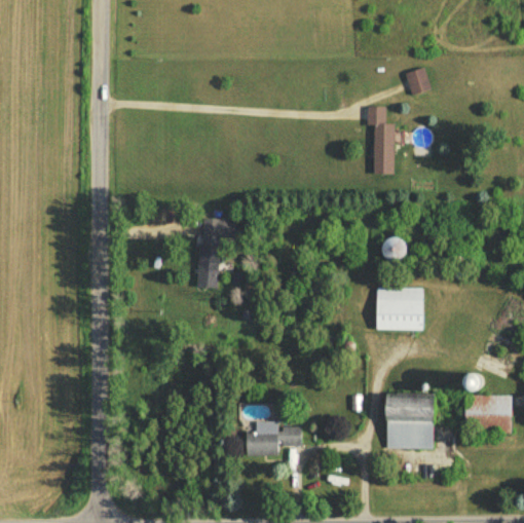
[(373,126),(373,175),(395,175),(395,124),(385,124),(385,108),(367,108),(367,126),(373,126)]
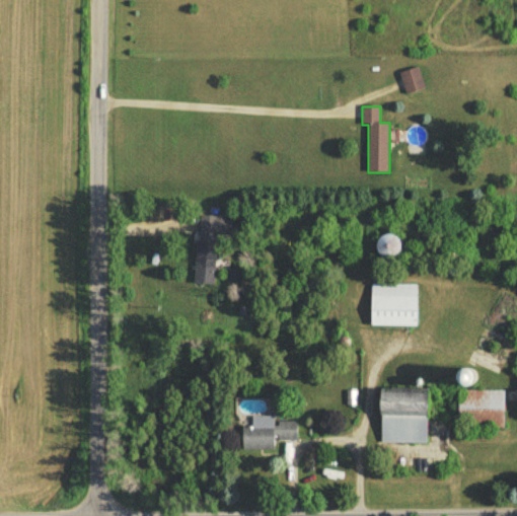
[(195,284),(217,285),(218,235),(231,235),(232,217),(197,216),(195,284)]
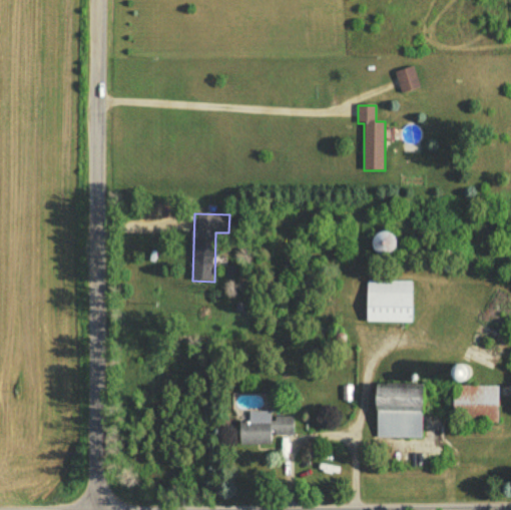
[(367,323),(412,323),(412,281),(367,281),(367,323)]
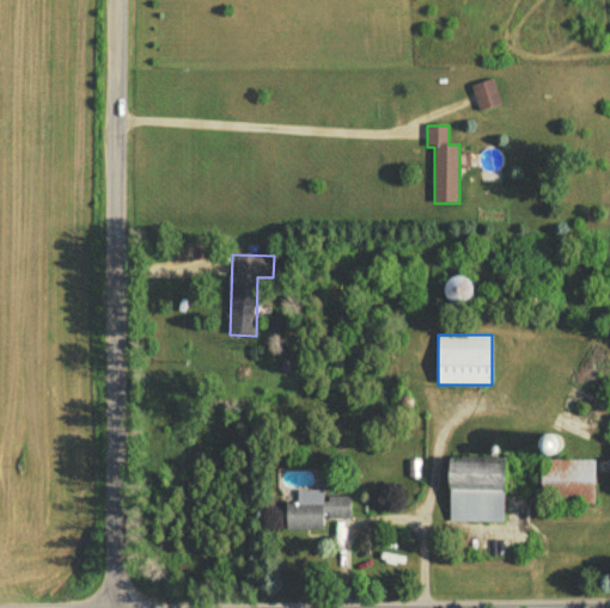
[(508,461),(452,460),(451,522),(507,523),(508,461)]
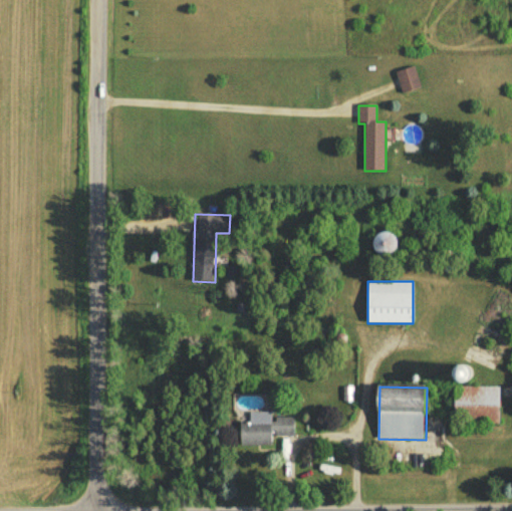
[(455,387),(455,424),(500,424),(500,387),(455,387)]
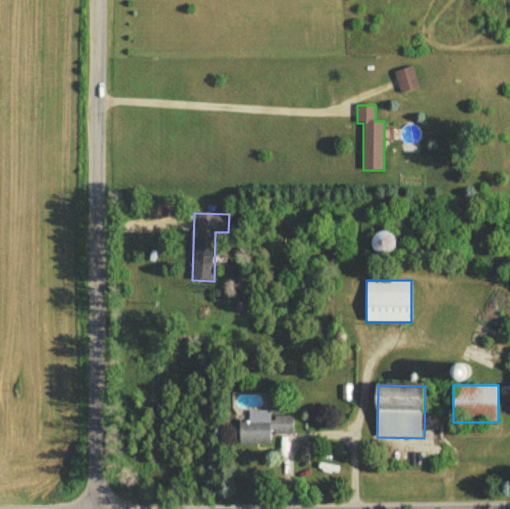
[(293,434),(293,417),(240,418),(240,445),(271,444),(271,434),(293,434)]
